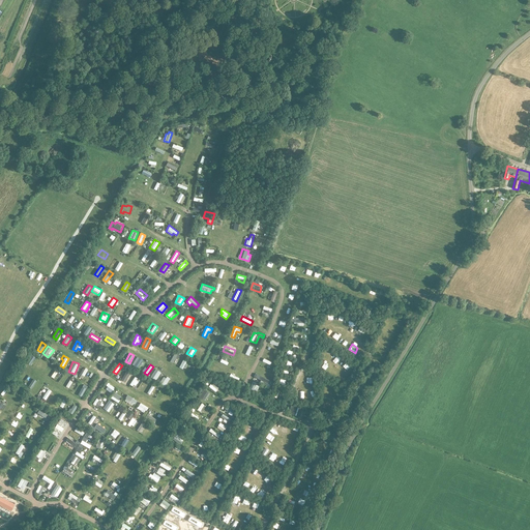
[(155,369),(150,376),(156,380),(162,372),(155,369)]
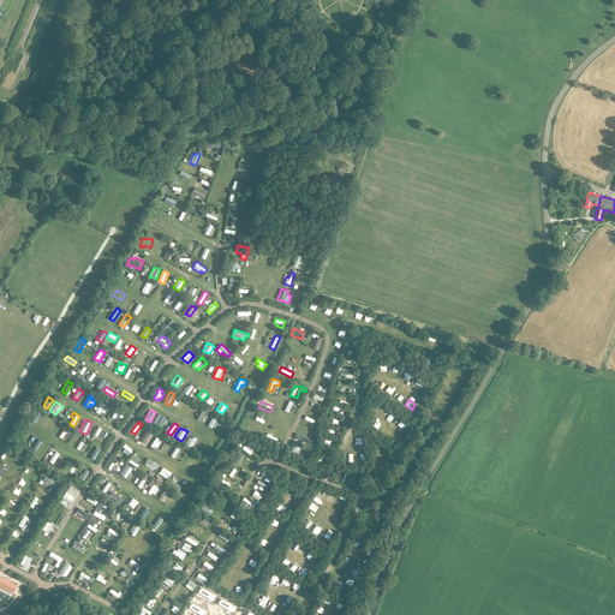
[(294,437),(310,446),(312,441),(297,433),(294,437)]
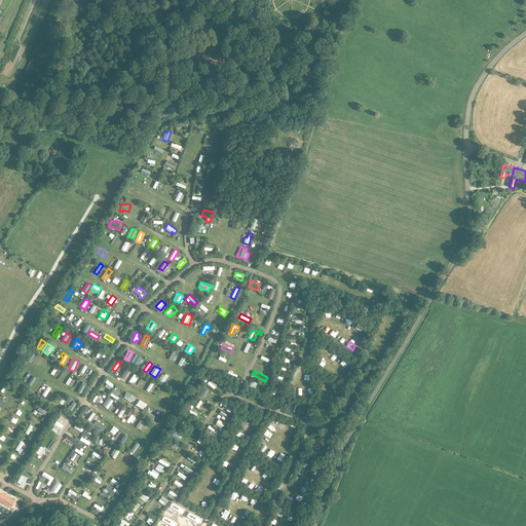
[(163,372),(158,380),(163,383),(168,375),(163,372)]
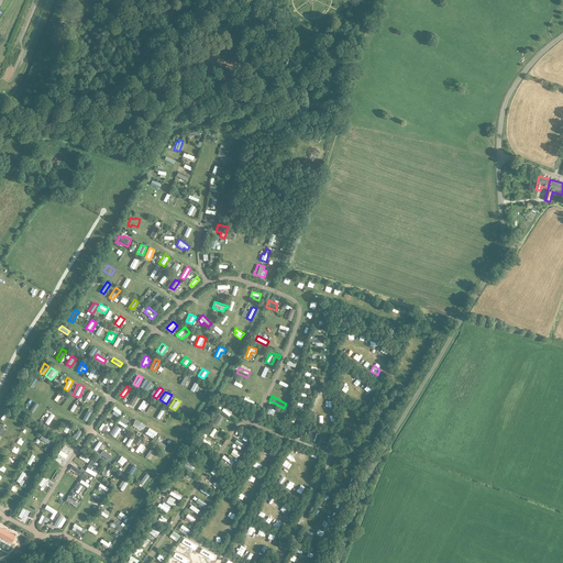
[(143,400),(138,408),(142,410),(146,404),(143,400)]
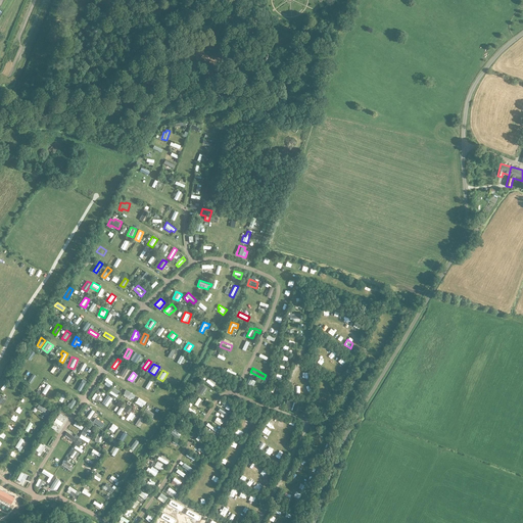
[(31,383),(37,376),(33,373),(28,381),(31,383)]
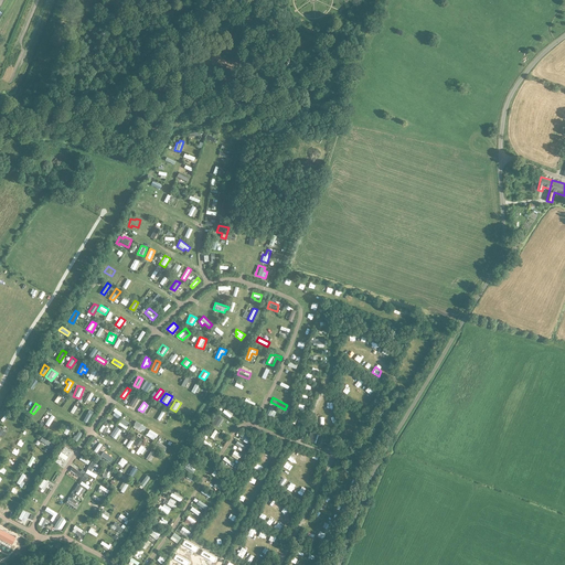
[(149,416),(156,407),(153,405),(147,415),(149,416)]
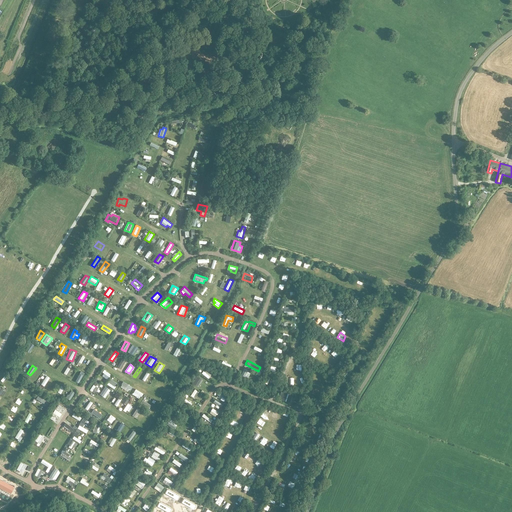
[(104,369),(102,372),(104,373),(102,376),(108,379),(111,374),(104,369)]
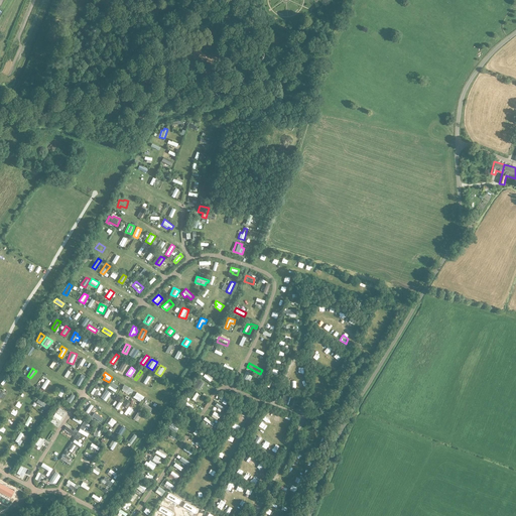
[(210,381),(213,377),(208,372),(204,376),(210,381)]
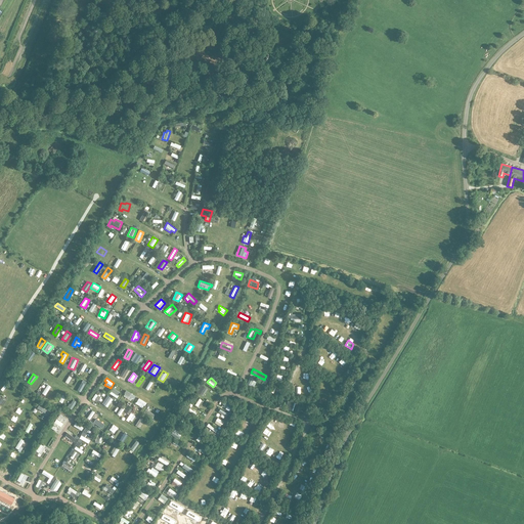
[(257,381),(250,378),(247,385),(253,388),(257,381)]
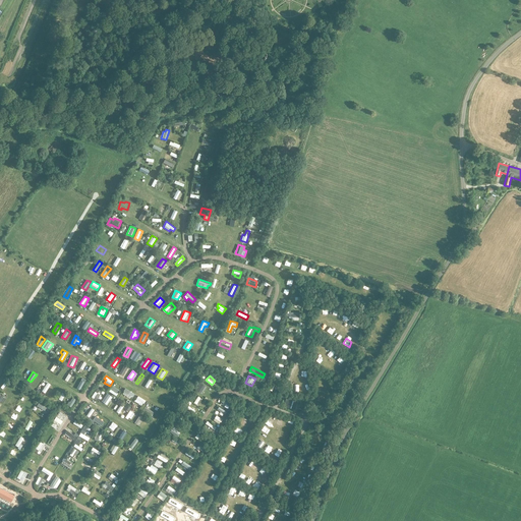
[(82,378),(76,388),(80,390),(87,380),(82,378)]
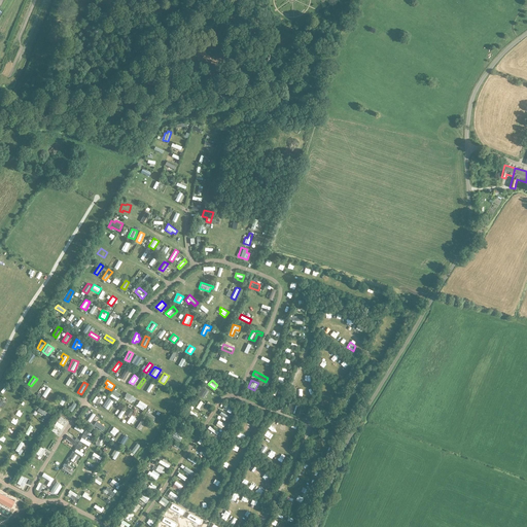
[(47,386),(42,395),(46,397),(51,388),(47,386)]
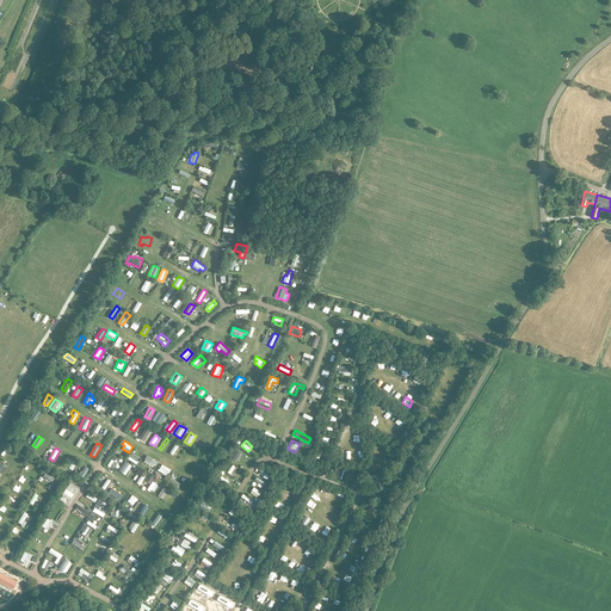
[(235,448),(229,457),(236,461),(241,451),(235,448)]
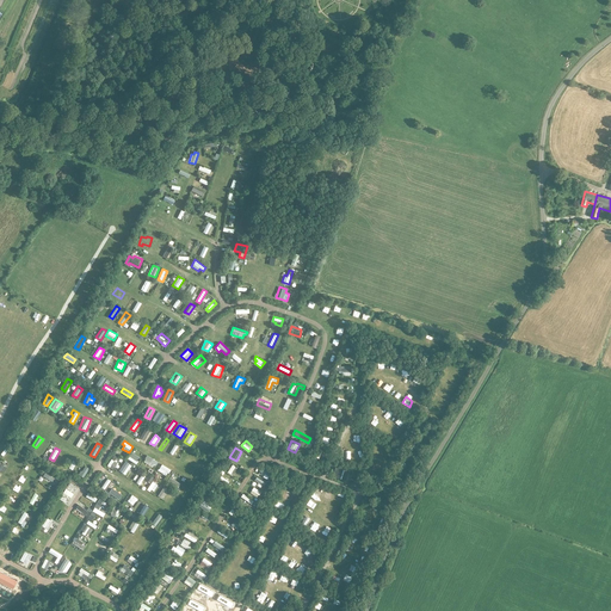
[(131,451),(128,458),(136,463),(140,457),(131,451)]
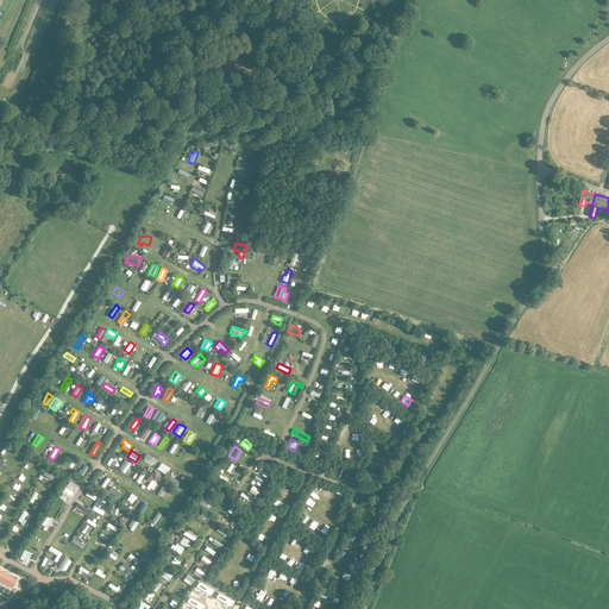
[(154,466),(157,459),(146,453),(143,459),(154,466)]
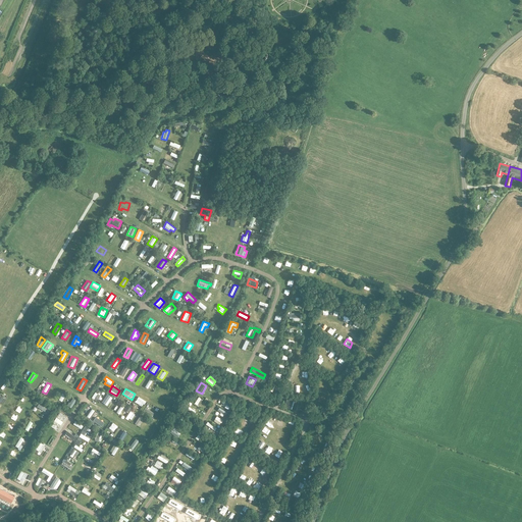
[(101,402),(107,406),(113,398),(107,394),(101,402)]
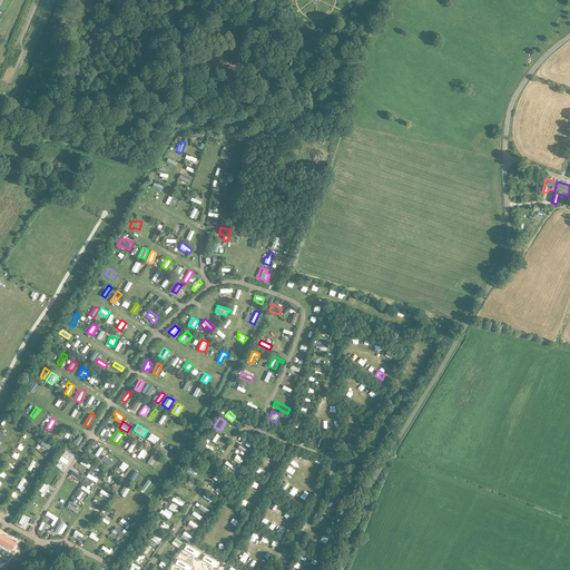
[(147,439),(155,443),(159,438),(151,432),(147,439)]
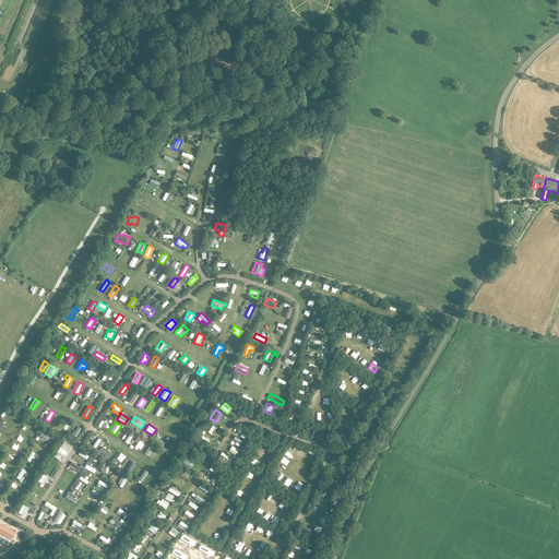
[(213,425),(209,432),(213,435),(217,427),(213,425)]
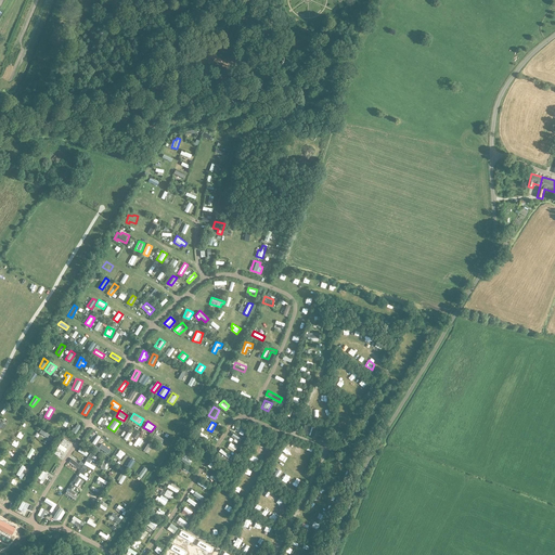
[(243,435),(246,429),(239,425),(236,428),(241,430),(240,433),(243,435)]
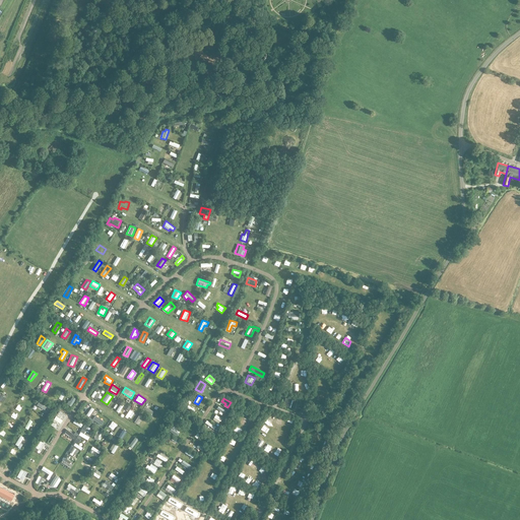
[(283,405),(295,409),(297,401),(285,398),(283,405)]
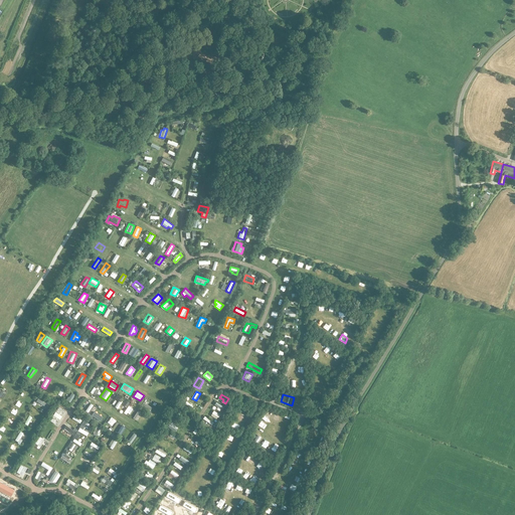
[(141,407),(150,411),(152,406),(143,402),(141,407)]
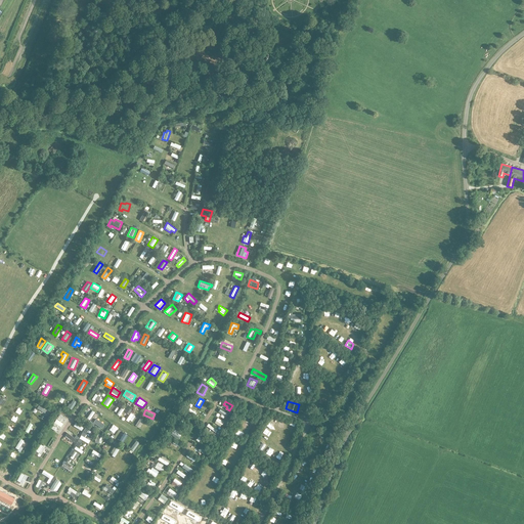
[(127,420),(132,422),(135,415),(130,412),(127,420)]
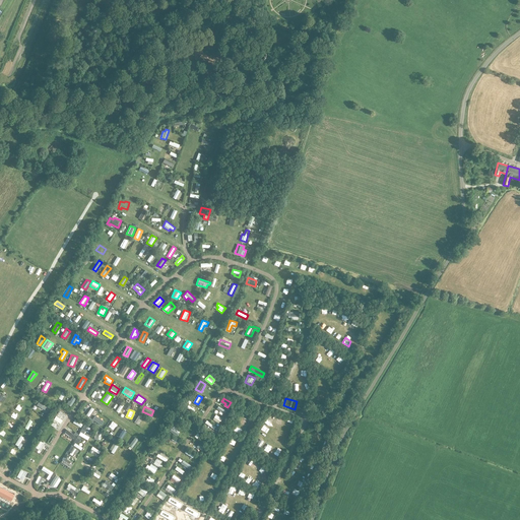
[(51,425),(57,429),(65,414),(60,410),(51,425)]
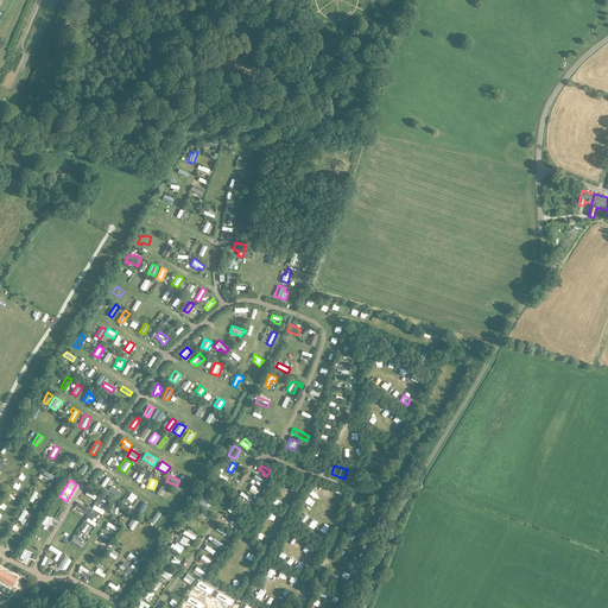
[(253,485),(248,489),(257,494),(260,489),(253,485)]
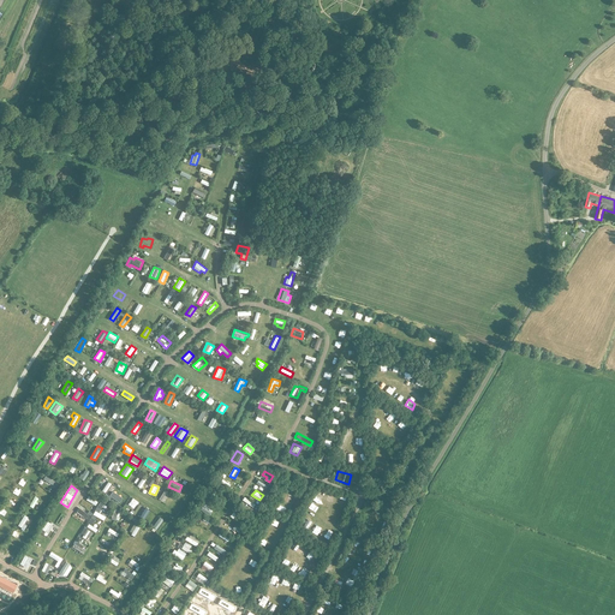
[(120,502),(123,497),(112,491),(109,496),(120,502)]
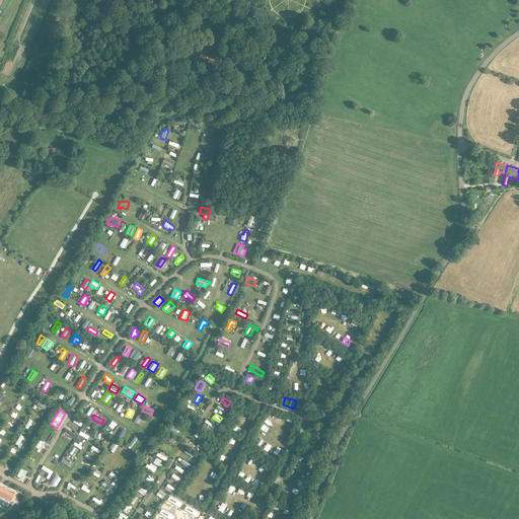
[(73,422),(80,427),(83,424),(75,418),(73,422)]
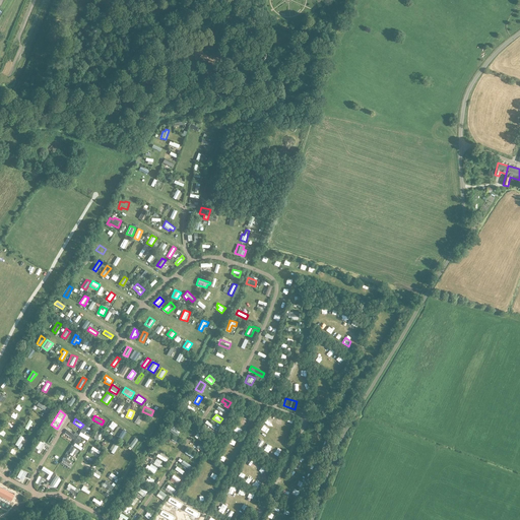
[(214,429),(216,427),(207,419),(205,423),(214,429)]
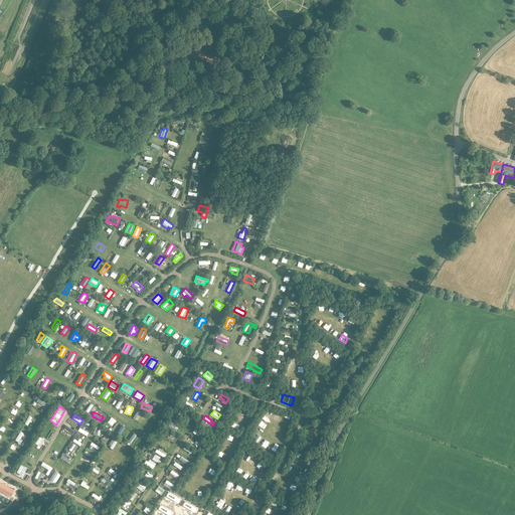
[(4,422),(9,424),(12,418),(7,416),(4,422)]
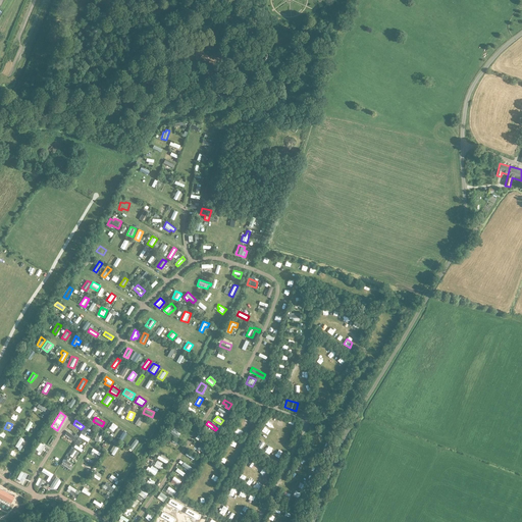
[(112,422),(108,428),(114,432),(118,426),(112,422)]
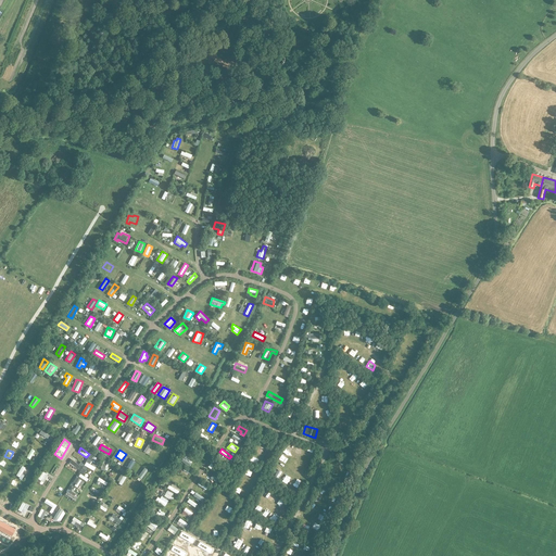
[(89,453),(85,466),(95,469),(96,466),(90,464),(93,454),(89,453)]
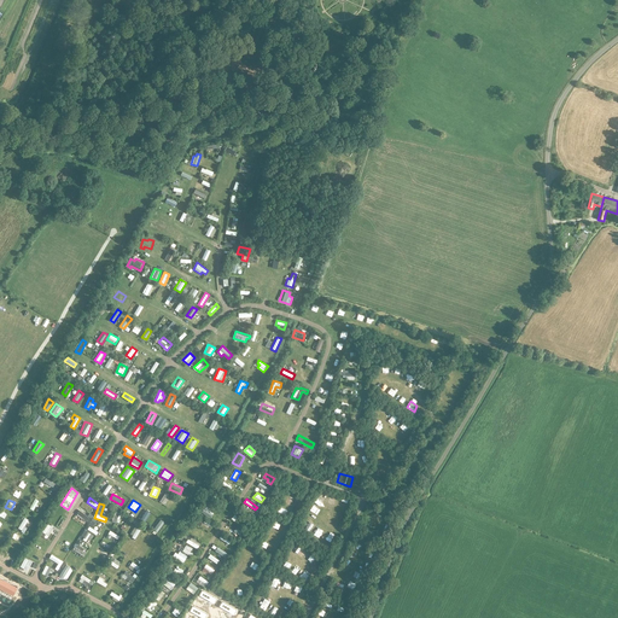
[(200,512),(210,518),(215,511),(205,505),(200,512)]
